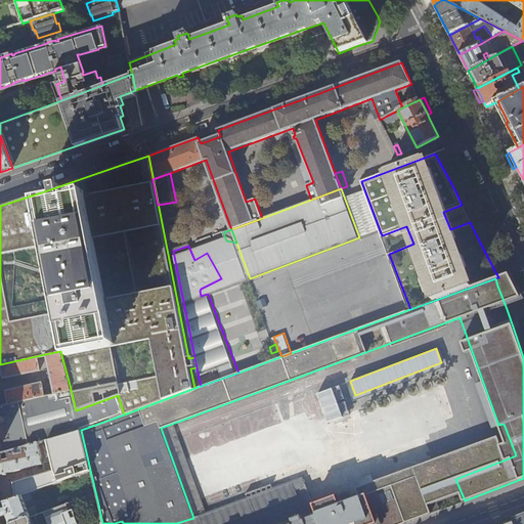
[(54,393),(71,389),(60,351),(45,354),(54,393)]
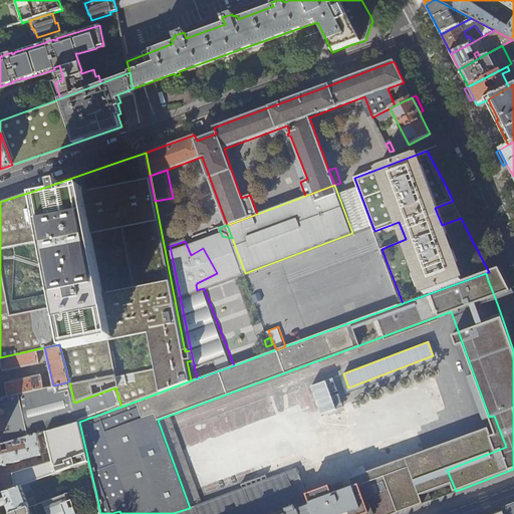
[(38,362),(35,349),(0,357),(0,366),(2,366),(3,370),(38,362)]
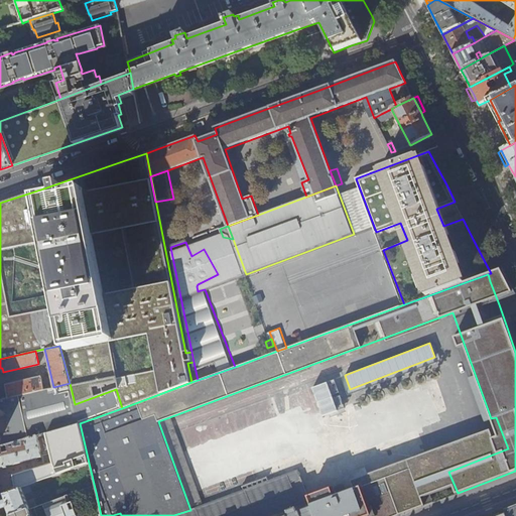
[(434,357),(350,389),(352,394),(436,363),(434,357)]
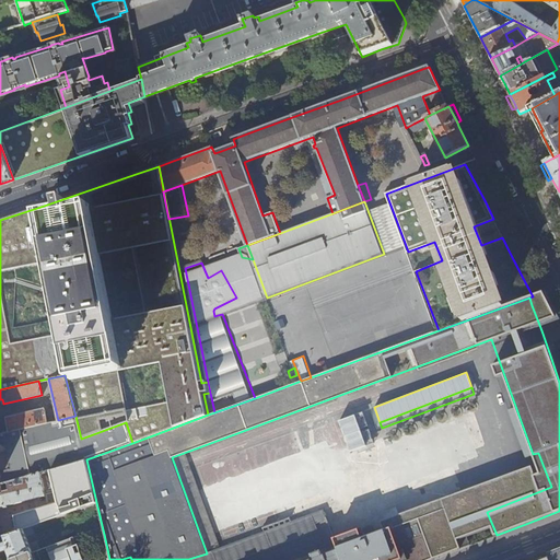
[(9,431),(54,420),(53,416),(47,417),(45,409),(6,417),(9,431)]
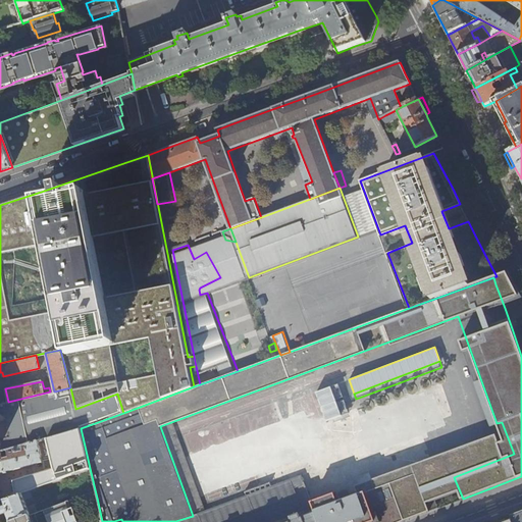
[(75,409),(70,387),(54,392),(50,392),(8,402),(0,403),(0,451),(38,439),(47,437),(81,427),(81,428),(123,413),(117,394),(75,409)]
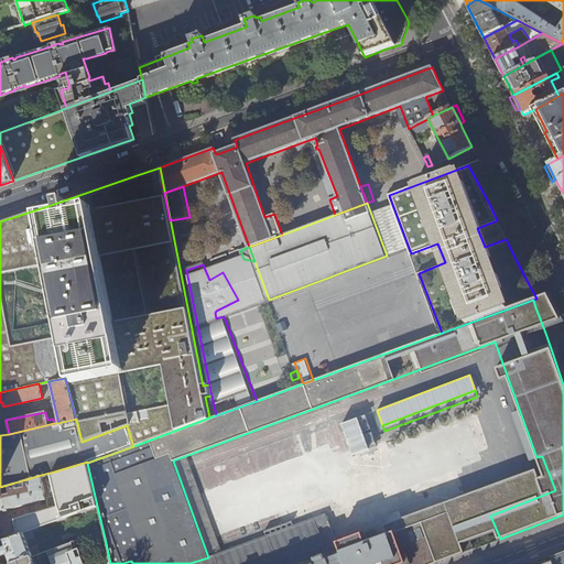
[(97,506),(87,463),(87,462),(51,473),(58,506),(14,519),(18,535),(25,533),(97,506)]
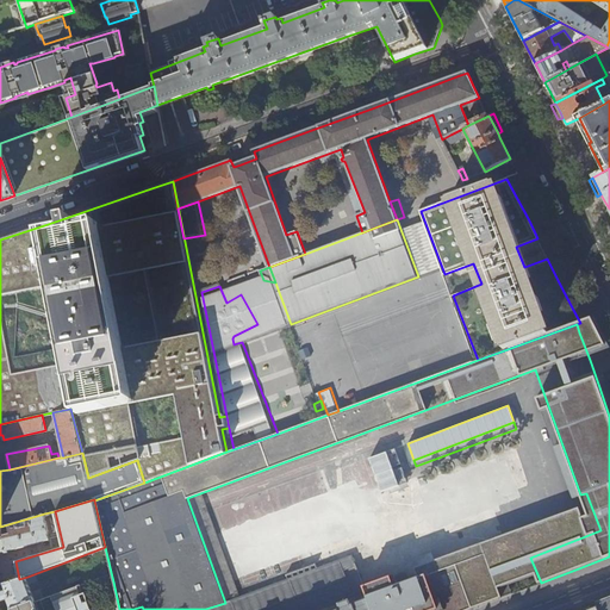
[(49,539),(44,514),(0,527),(0,586),(1,586),(0,582),(0,552),(7,552),(7,551),(49,539)]
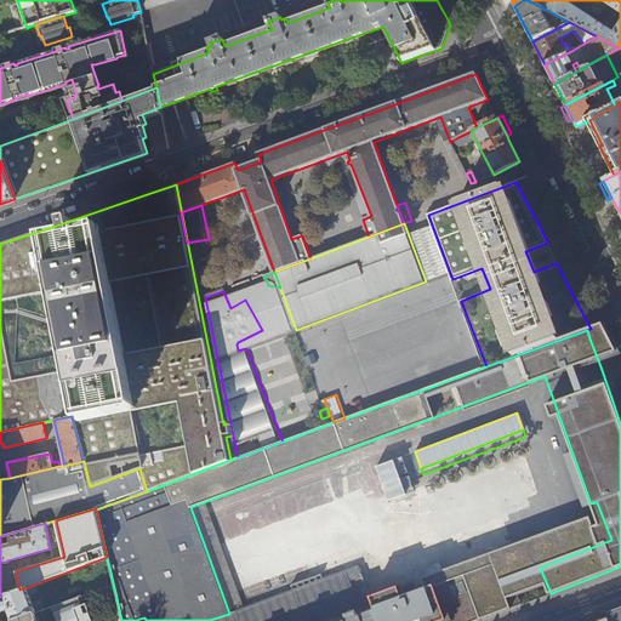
[(360,573),(362,576),(375,611),(379,620),(386,620),(415,610),(419,620),(478,620),(493,616),(461,535),(360,573)]
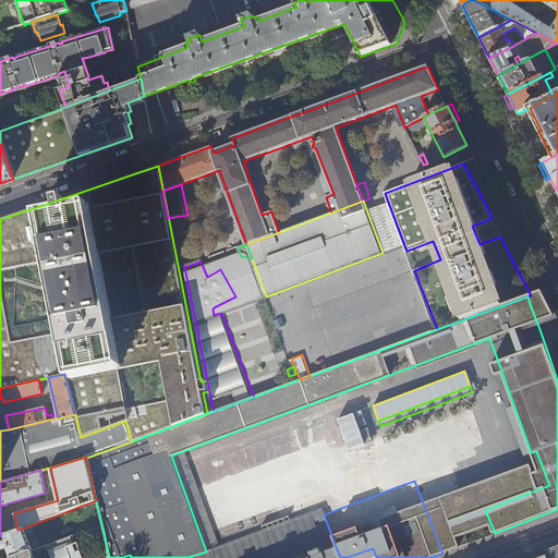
[(314,522),(325,518),(324,514),(322,508),(206,552),(187,557),(235,557),(317,528),(314,522)]
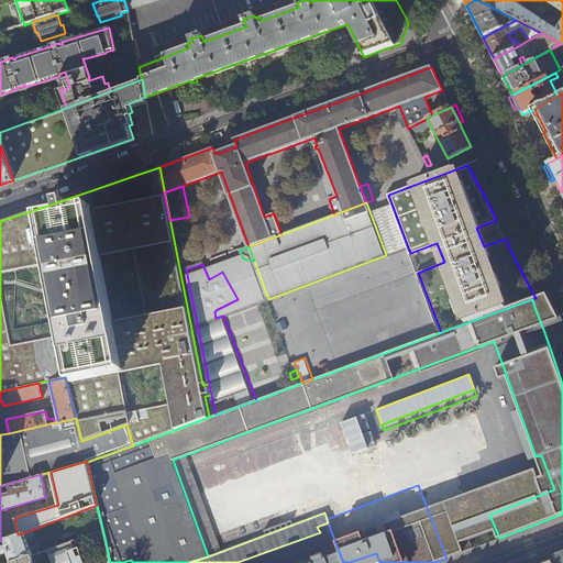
[(94,539),(105,537),(102,528),(91,532),(94,539)]
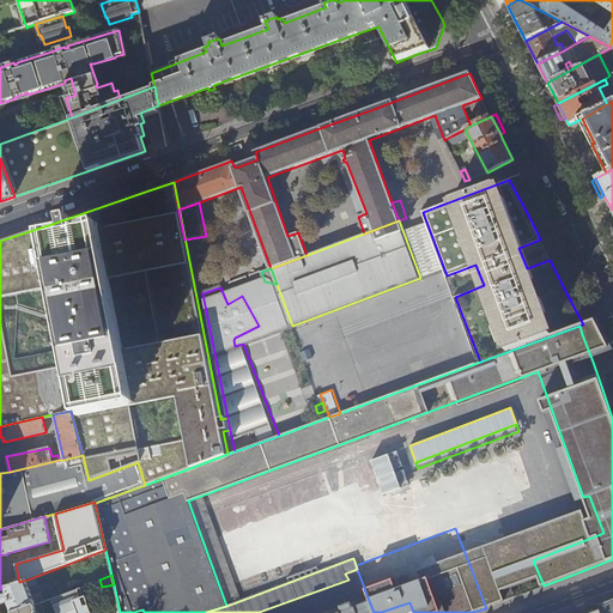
[(0,612),(10,612),(36,604),(28,580),(19,582),(1,589),(0,589),(0,612)]
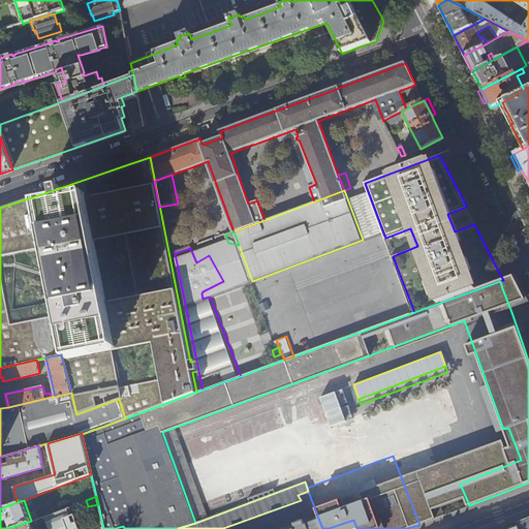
[(39,518),(43,528),(80,528),(74,514),(70,516),(67,507),(39,518)]
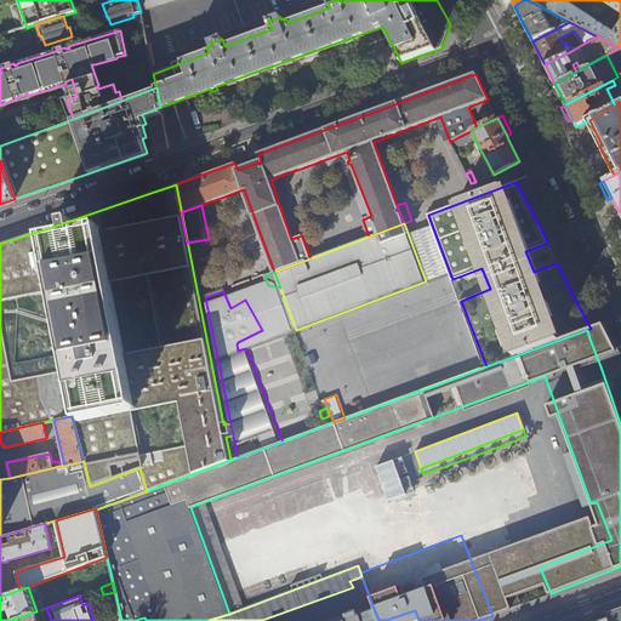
[(36,611),(10,620),(51,620),(46,608),(36,611)]
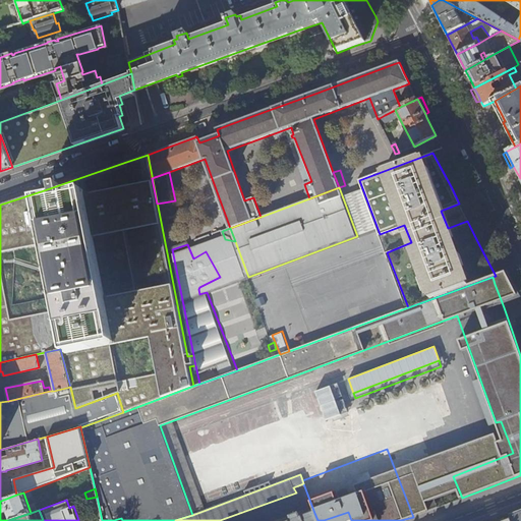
[(520,520),(520,511),(510,516),(511,519),(511,520),(520,520)]
